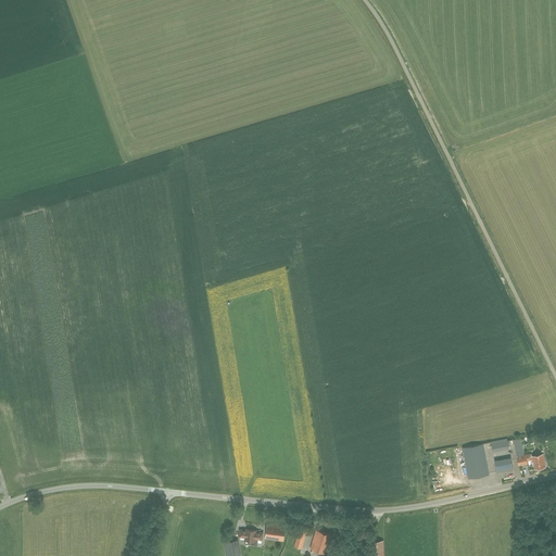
[(534,469),(539,468),(539,469),(542,468),(542,467),(546,467),(543,454),(532,456),(531,453),(529,454),(525,454),(523,451),(520,438),(514,439),(516,453),(517,456),(519,465),(528,464),(527,460),(530,459),(532,458),(534,469)]
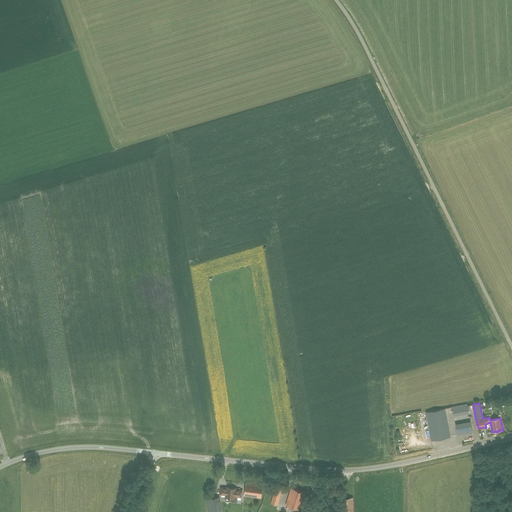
[(454,416),(469,414),(467,404),(452,406),(454,416)]
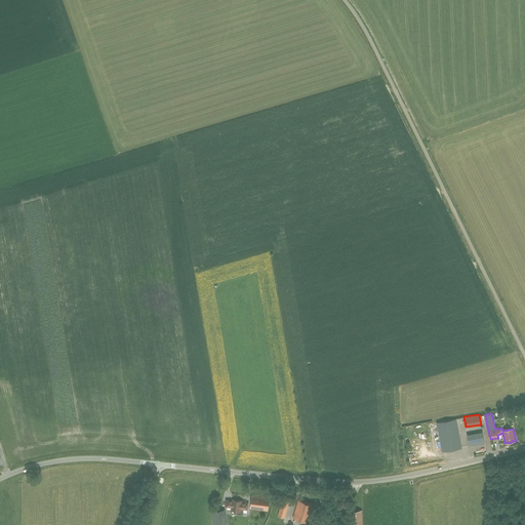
[(461,448),(456,418),(437,422),(442,451),(461,448)]
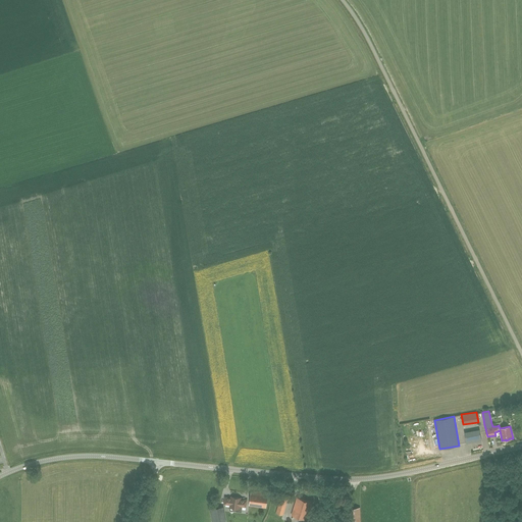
[(480,432),(465,434),(467,444),(481,440),(480,432)]
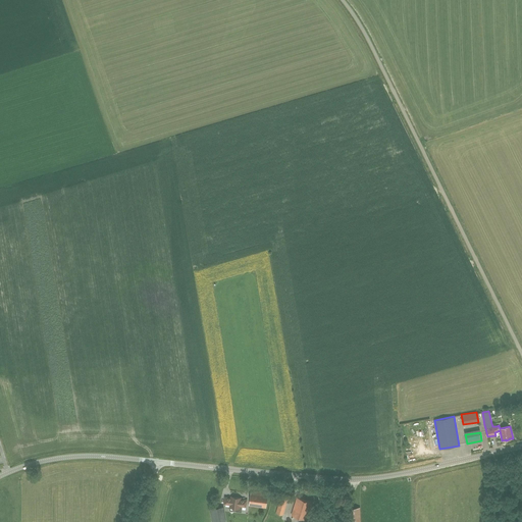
[(301,489),(321,498),(323,492),(303,483),(301,489)]
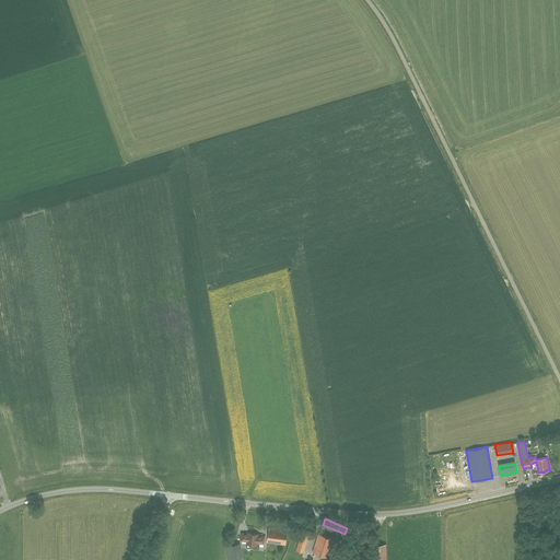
[(288,529),(269,526),(267,543),(286,545),(288,529)]
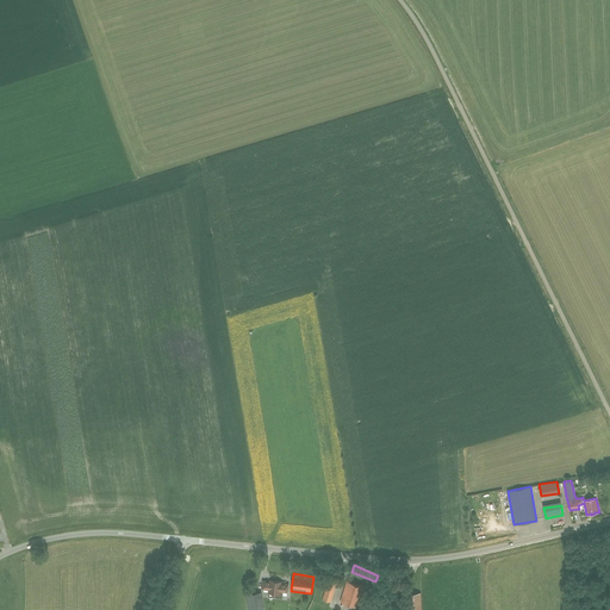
[(323,598),(332,601),(338,577),(329,574),(323,598)]
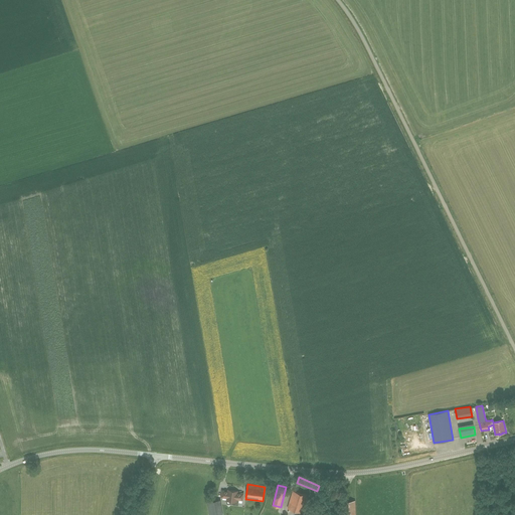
[(238,505),(238,500),(242,500),(243,493),(237,493),(237,491),(228,490),(228,491),(222,491),(221,497),(227,498),(227,500),(233,501),(232,505),(238,505)]
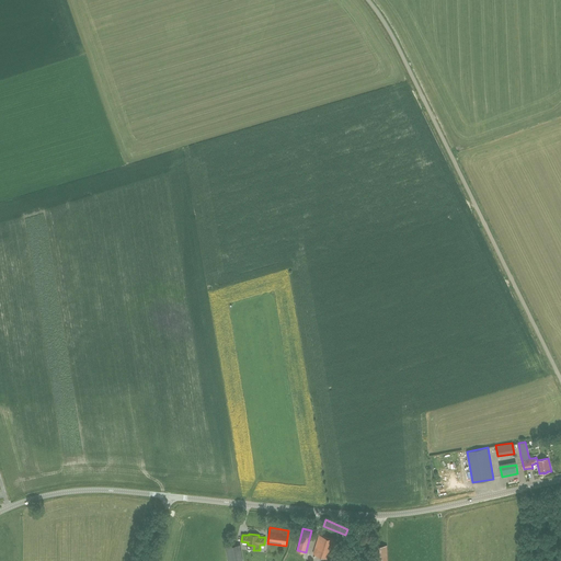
[(319,535),(313,553),(330,559),(335,539),(319,535)]
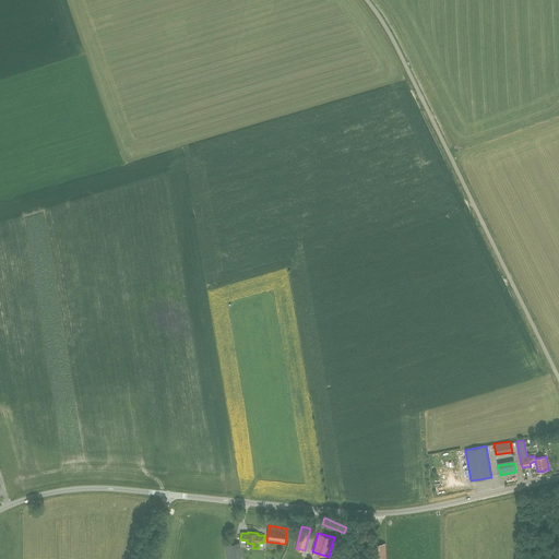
[(240,558),(238,543),(225,545),(227,558),(240,558)]
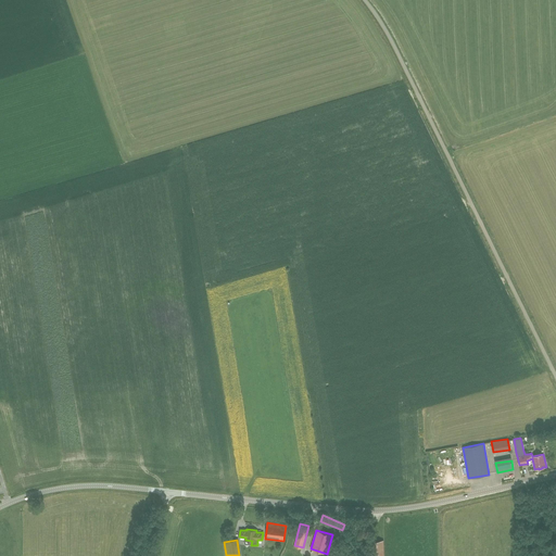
[(368,541),(368,555),(383,555),(383,540),(368,541)]
